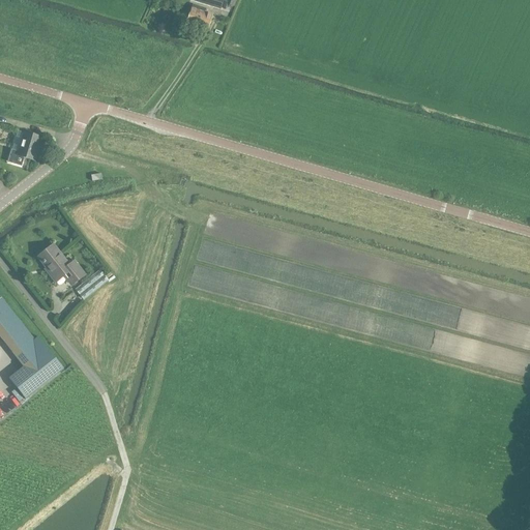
[(192,0),(193,1),(221,9),(223,0),(192,0)]
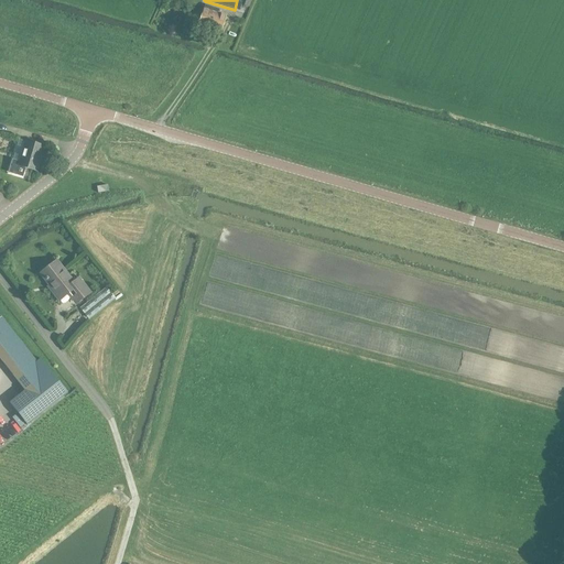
[(220,32),(225,17),(216,13),(217,9),(209,7),(209,6),(204,4),(203,9),(197,25),(220,32)]
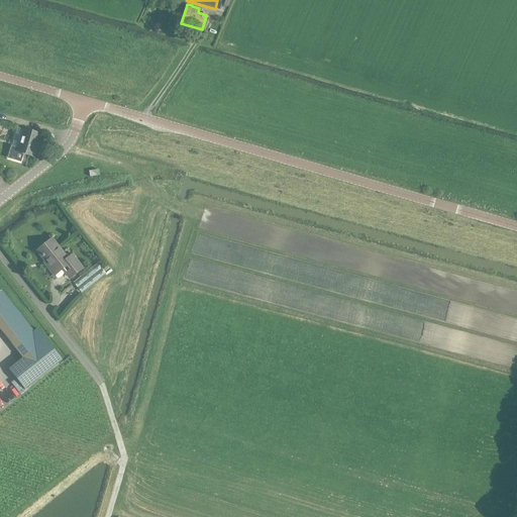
[(33,158),(39,135),(23,130),(17,149),(11,147),(8,158),(20,162),(22,153),(33,158)]
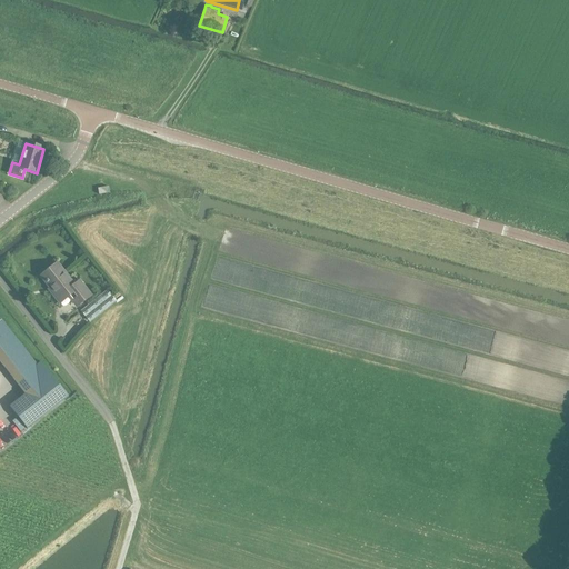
[(77,305),(90,295),(79,281),(75,286),(57,263),(42,276),(55,291),(53,292),(60,301),(69,295),(77,305)]
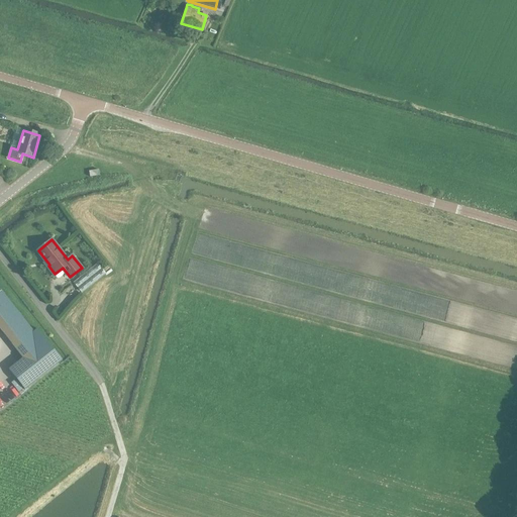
[(97,264),(73,283),(82,294),(106,274),(97,264)]
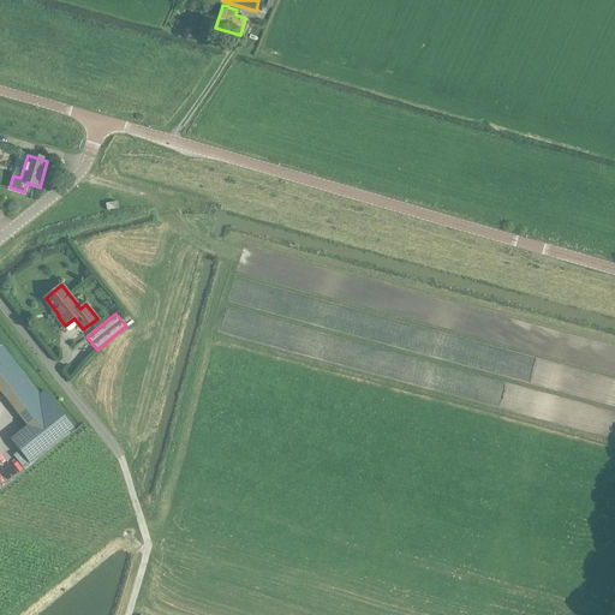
[(53,412),(1,346),(0,346),(0,390),(30,429),(53,412)]
